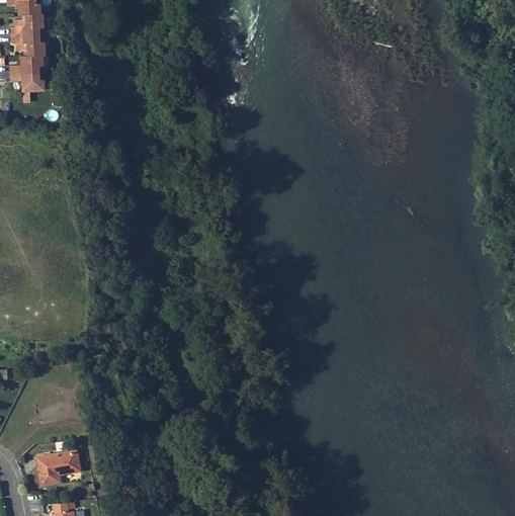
[(6,0),(7,6),(17,5),(18,15),(21,15),(40,14),(40,5),(37,5),(36,0),(6,0)]
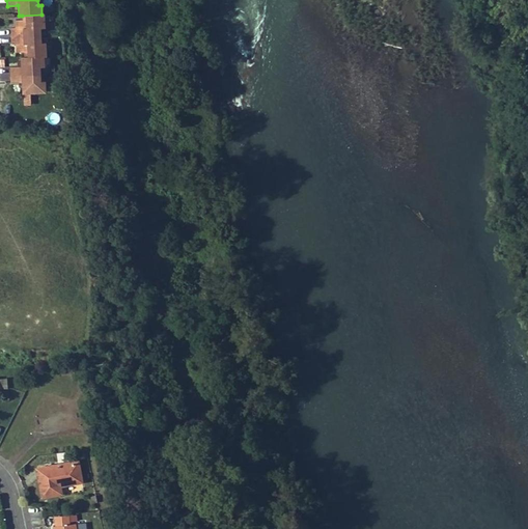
[(11,37),(42,36),(42,29),(44,28),(43,15),(42,15),(22,16),(22,22),(16,22),(16,29),(11,30),(11,37)]
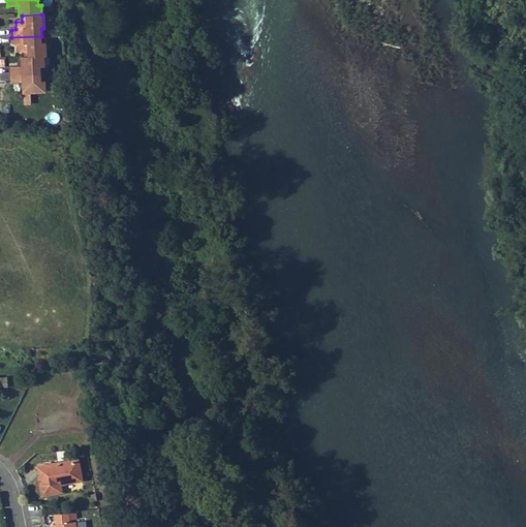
[(41,36),(11,37),(12,45),(16,45),(17,53),(24,52),(24,58),(42,57),(45,57),(44,44),(42,44),(41,36)]
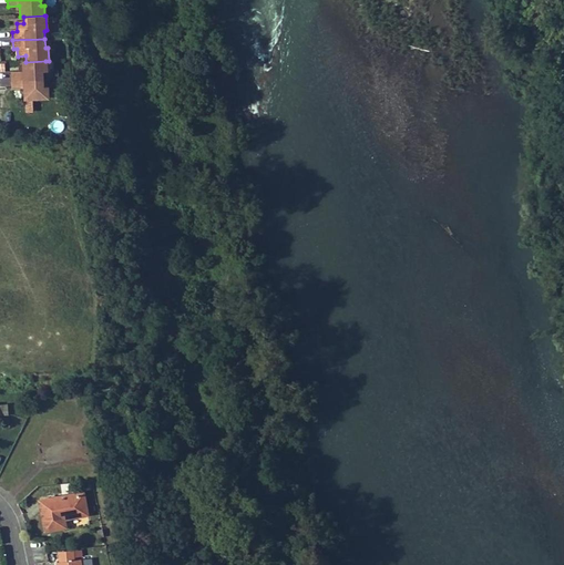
[(12,81),(44,80),(44,73),(47,73),(45,61),(26,62),(22,62),(22,72),(11,73),(12,81)]
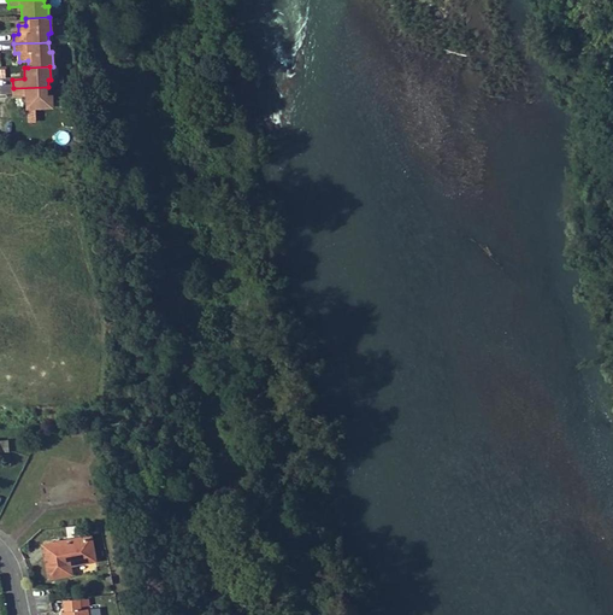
[(27,110),(53,109),(52,97),(49,97),(48,87),(13,88),(13,98),(25,97),(27,110)]
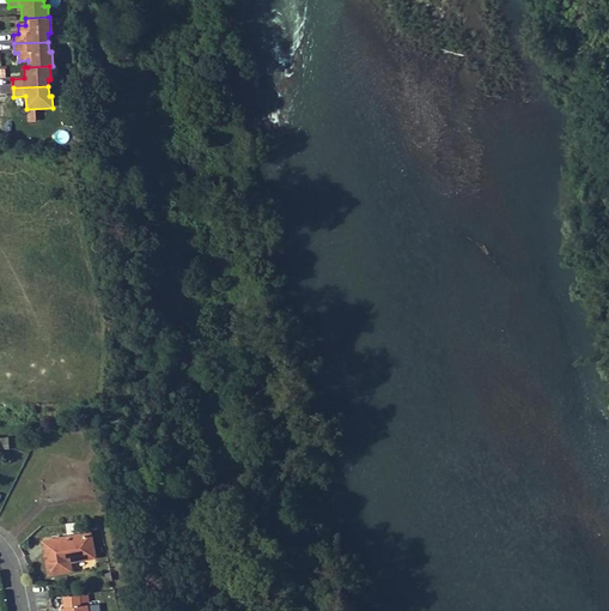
[(67,572),(66,562),(91,558),(87,533),(40,543),(46,575),(67,572)]
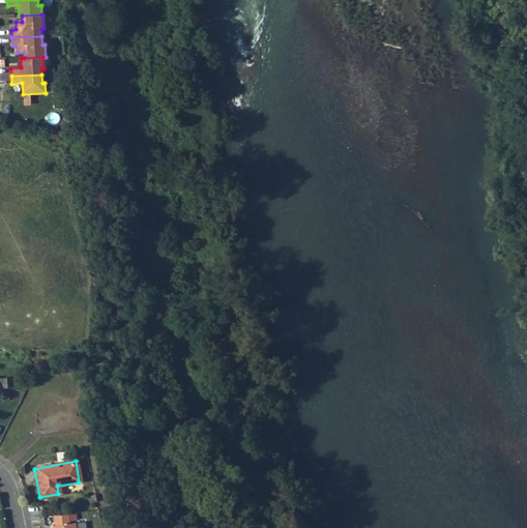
[(53,516),(55,527),(68,525),(66,515),(53,516)]
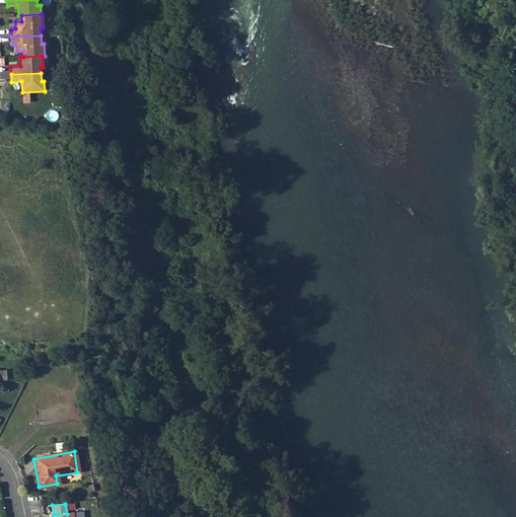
All buildings are outlined.
